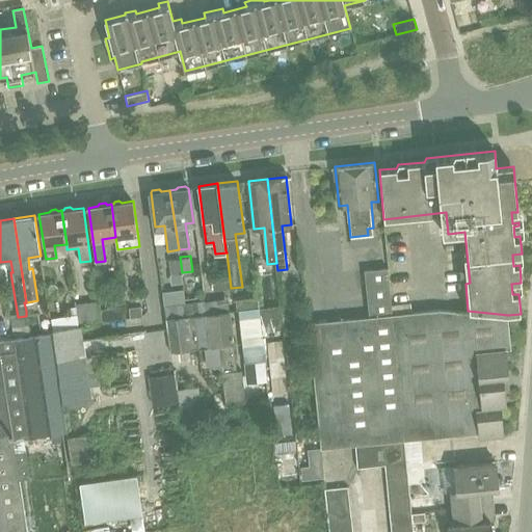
[(180,257),(168,258),(171,284),(183,282),(182,272),(180,257)]
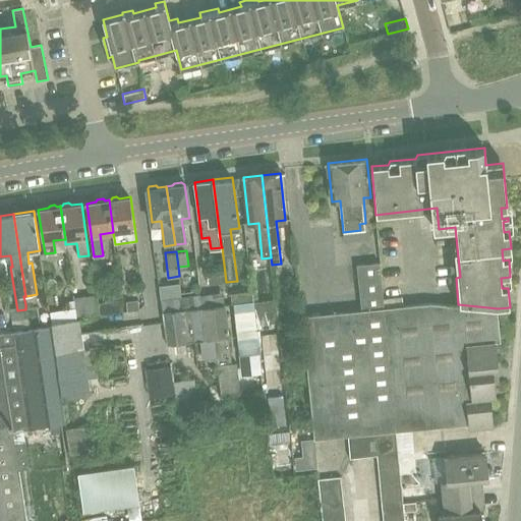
[(347,436),(395,430),(384,307),(380,261),(357,263),(362,309),(302,316),(314,439),(347,436)]
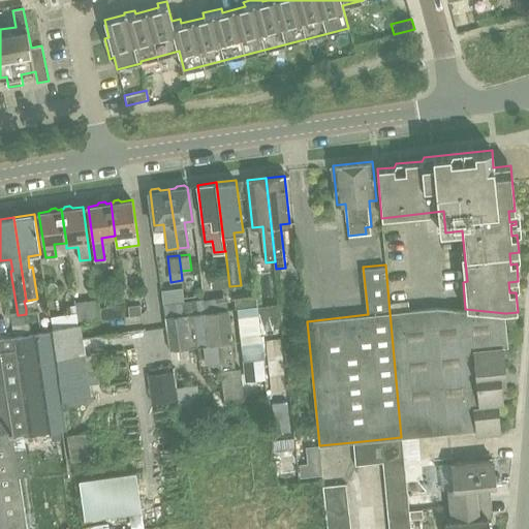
[(37,299),(26,301),(24,301),(26,309),(39,307),(37,299)]
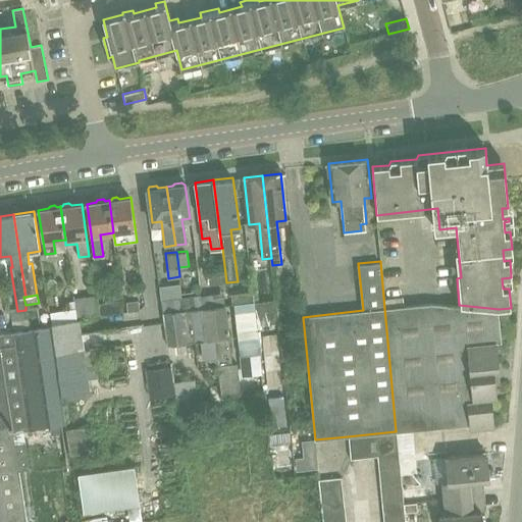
[(84,315),(100,312),(99,302),(98,295),(73,298),(74,309),(75,316),(84,315)]
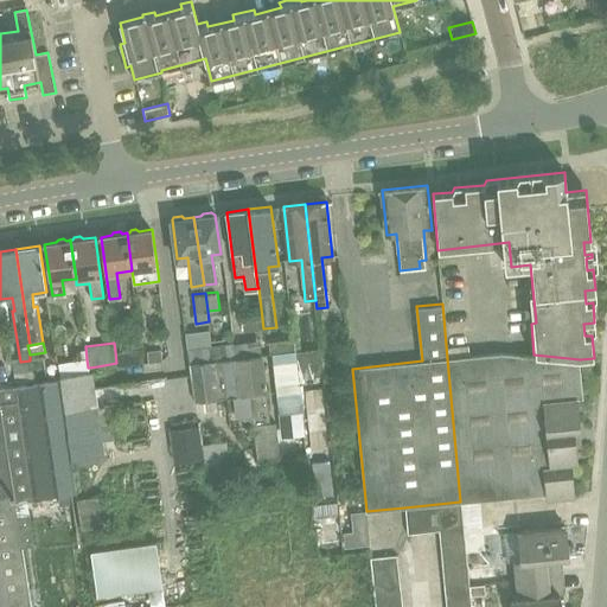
[(212,346),(202,347),(187,349),(195,401),(250,395),(257,462),(281,460),(276,422),(270,423),(261,355),(235,358),(234,344),(212,346)]
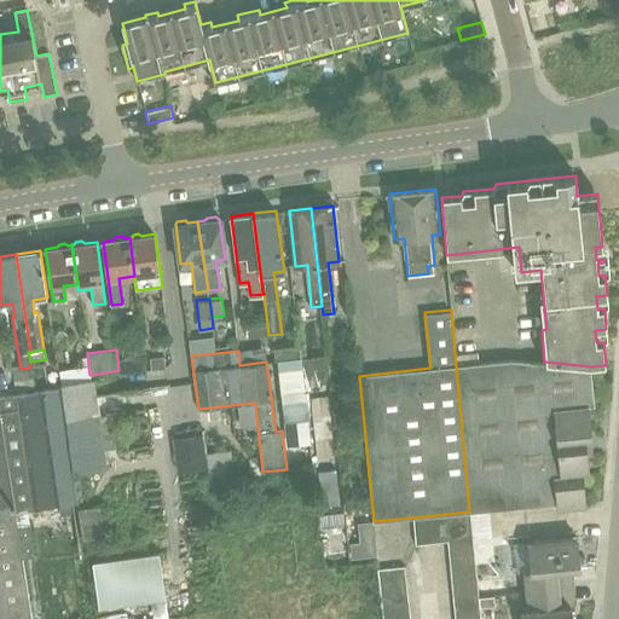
[(301,358),(304,387),(331,383),(328,356),(301,358)]
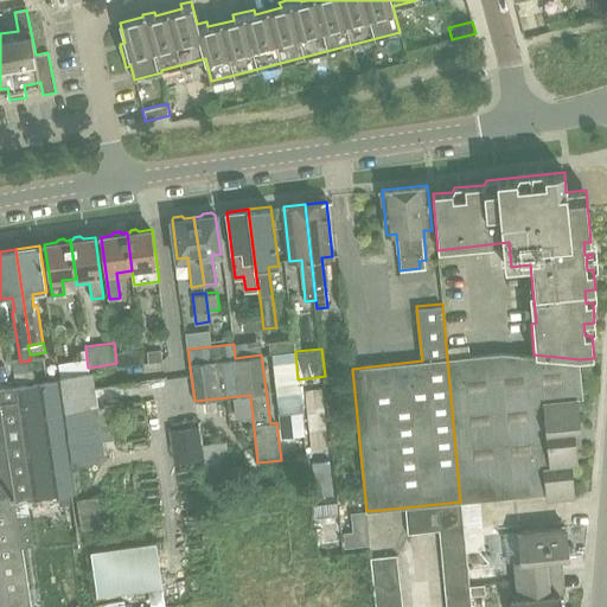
[(148,352),(151,363),(154,363),(165,360),(163,350),(148,352)]
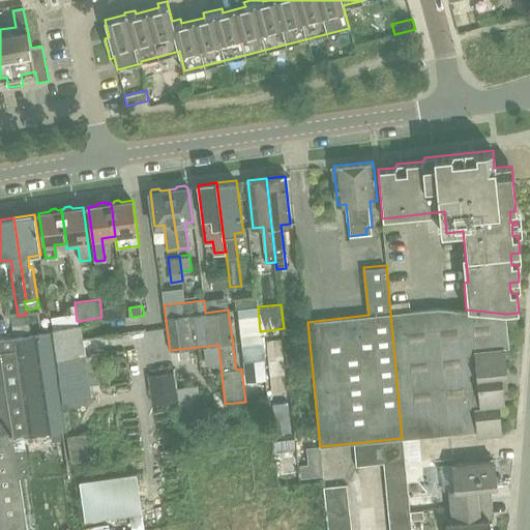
[(125,306),(100,310),(101,317),(102,321),(126,318),(125,306)]
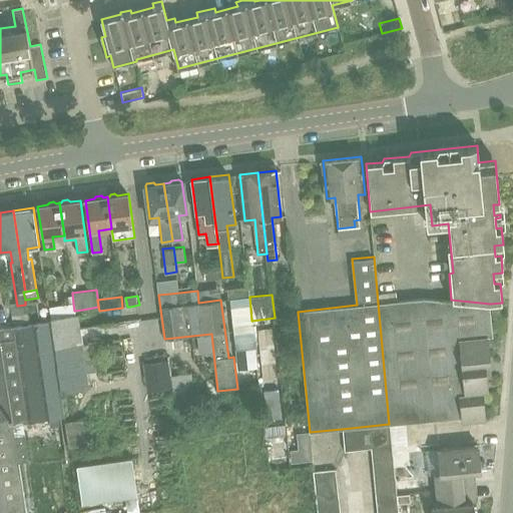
[(249,297),(230,299),(235,348),(237,365),(257,363),(254,346),(251,321),(249,297)]
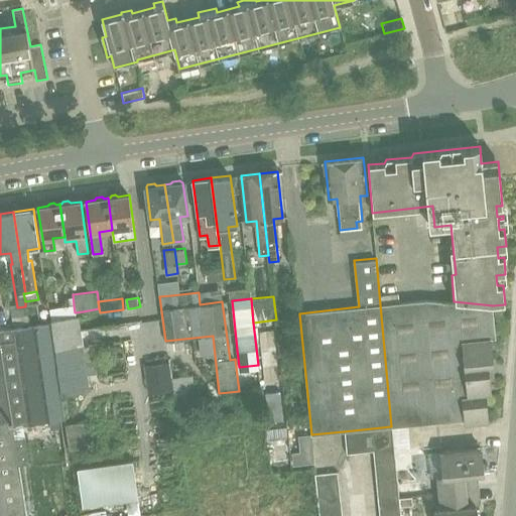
[(487,367),(493,366),(490,339),(495,338),(492,305),(426,299),(380,304),(391,426),(464,419),(466,425),(487,423),(485,395),(490,394),(489,380),(487,367)]
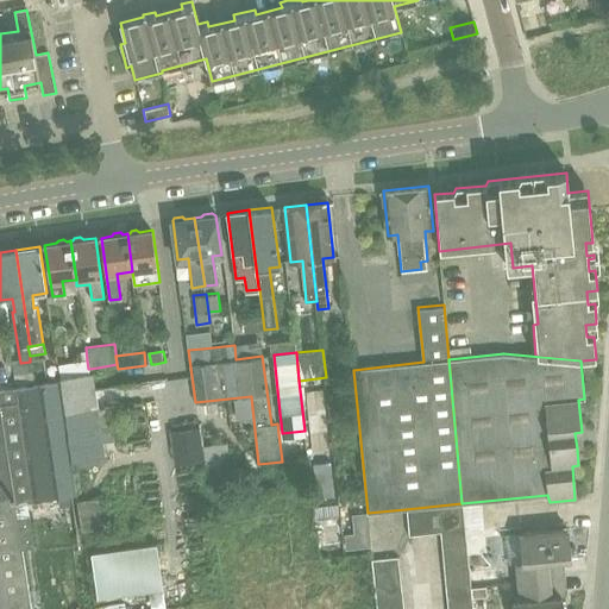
[(82,362),(58,365),(60,378),(89,374),(88,369),(87,360),(82,362)]
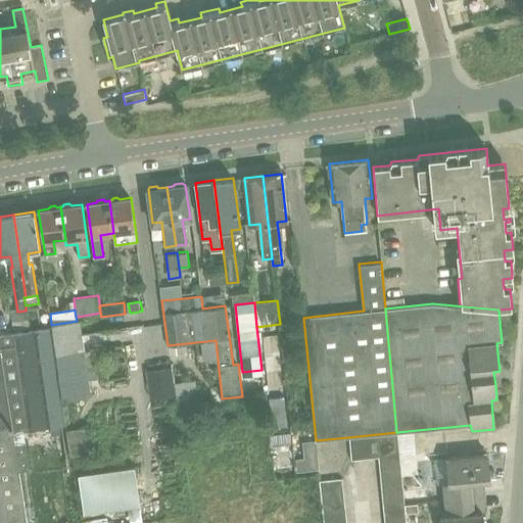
[(50,328),(60,401),(88,397),(86,381),(105,378),(101,349),(81,352),(77,321),(51,325),(50,328)]
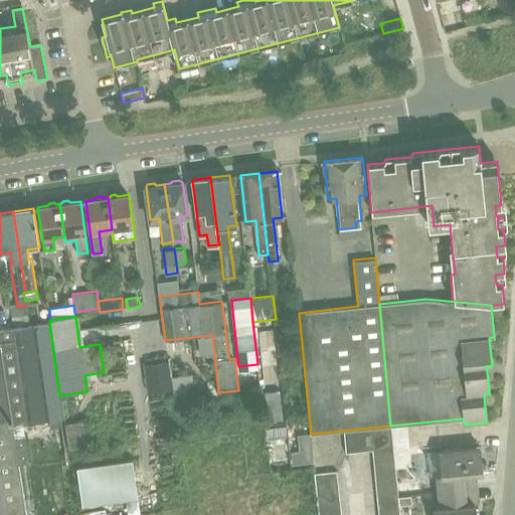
[(24,434),(14,436),(13,425),(63,417),(59,395),(49,323),(0,330),(0,514),(26,514),(19,465),(29,463),(24,434)]
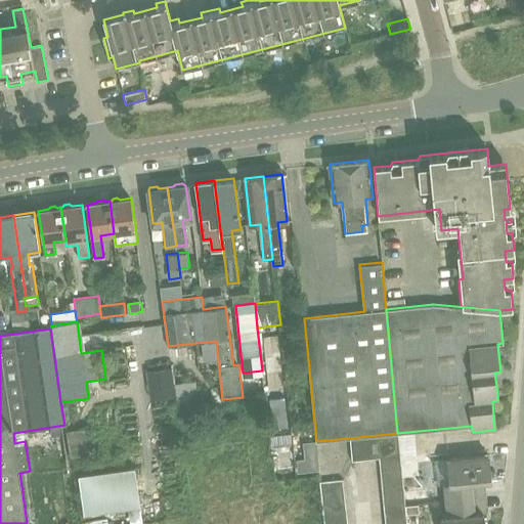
[(171,367),(146,372),(150,401),(175,398),(173,383),(171,367)]
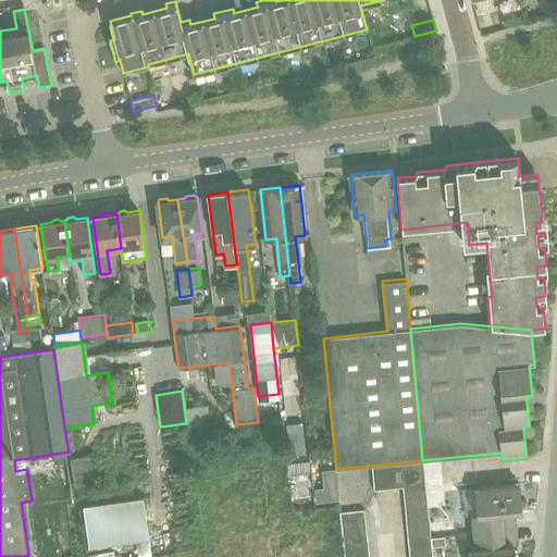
[(184,407),(186,423),(189,441),(212,437),(208,404),(184,407)]
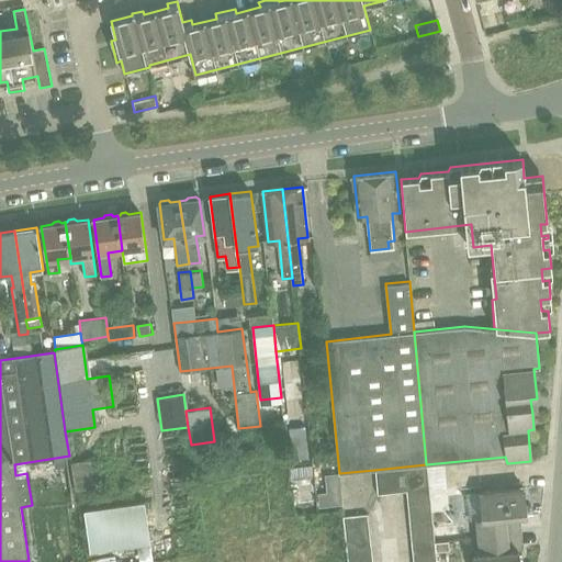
[(292,459),(308,457),(304,424),(289,426),(292,459)]
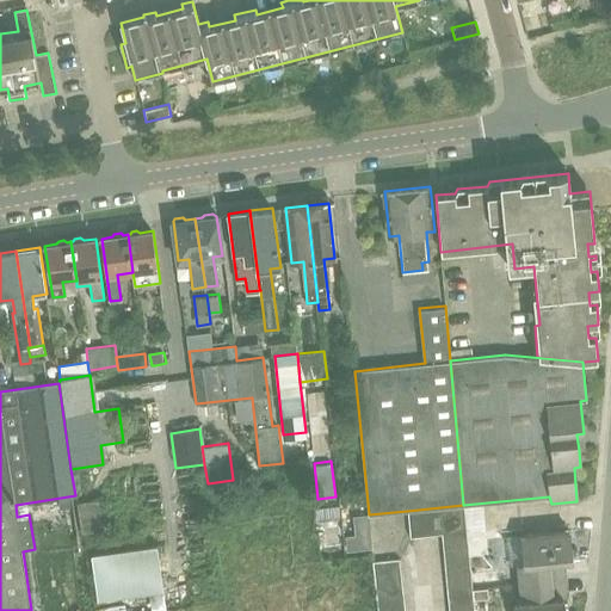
[(466,531),(463,505),(407,511),(411,536),(442,534),(466,531)]
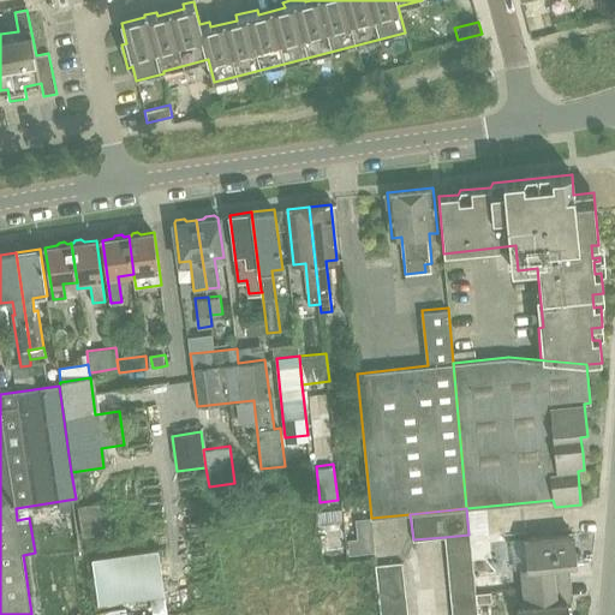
[(573,532),(565,533),(524,537),(527,567),(521,567),(524,587),(554,585),(571,584),(569,565),(575,563),(573,532)]
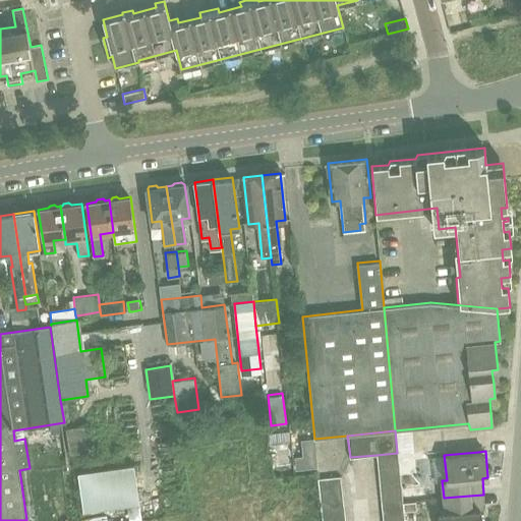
[(378,466),(398,464),(398,459),(397,453),(377,455),(378,466)]
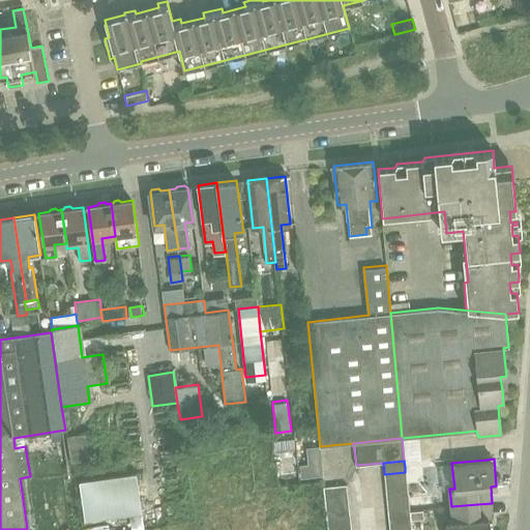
[(322,476),(321,463),(307,465),(300,465),(301,478),(322,476)]
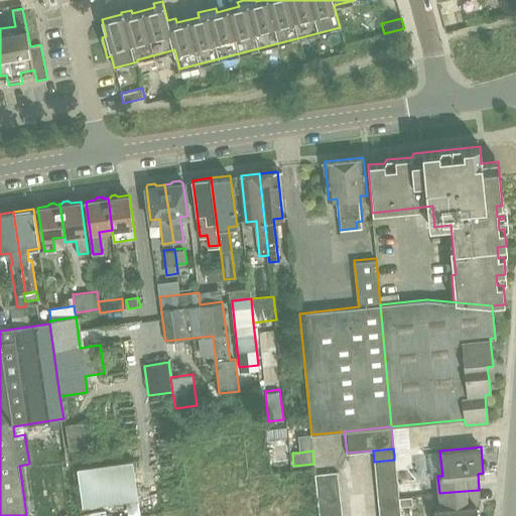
[(394,460),(374,462),(375,473),(395,471),(394,460)]
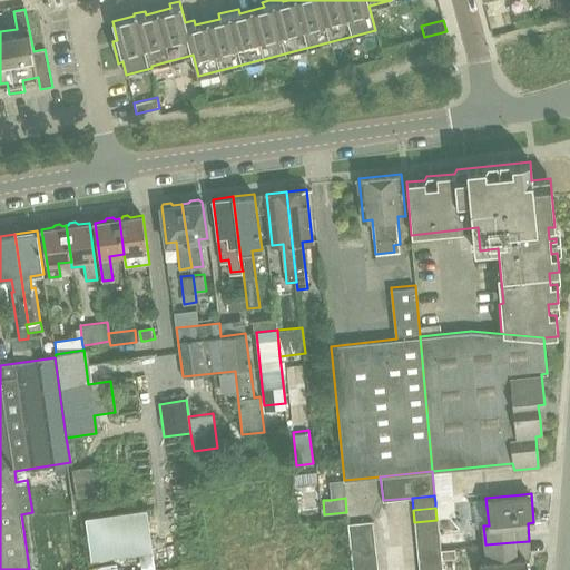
[(92,559),(153,550),(146,509),(87,518),(92,559)]
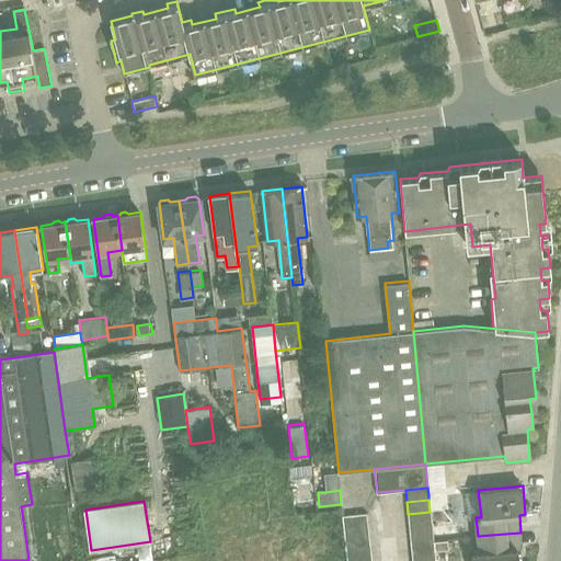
[(343,514),(344,526),(368,524),(366,511),(343,514)]
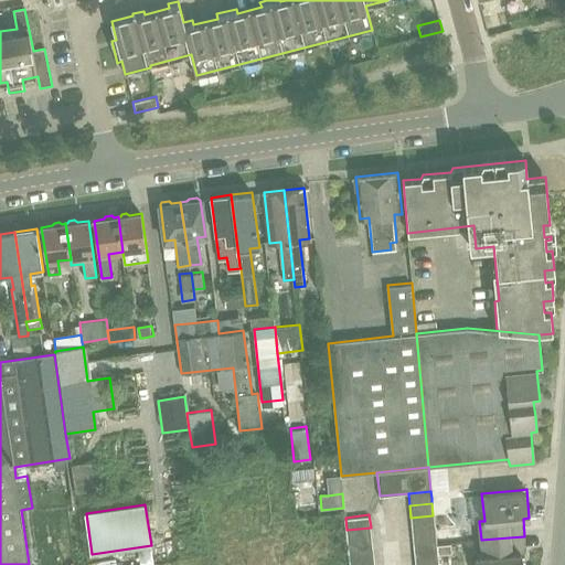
[(411,518),(412,530),(434,528),(433,515),(411,518)]
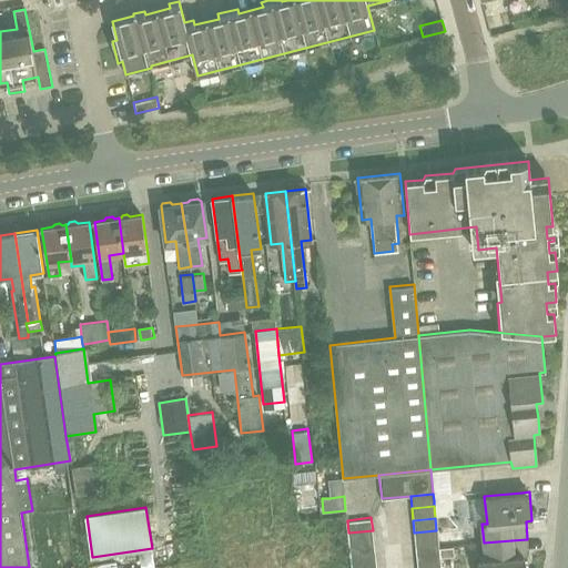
[(468,544),(467,527),(439,530),(440,547),(468,544)]
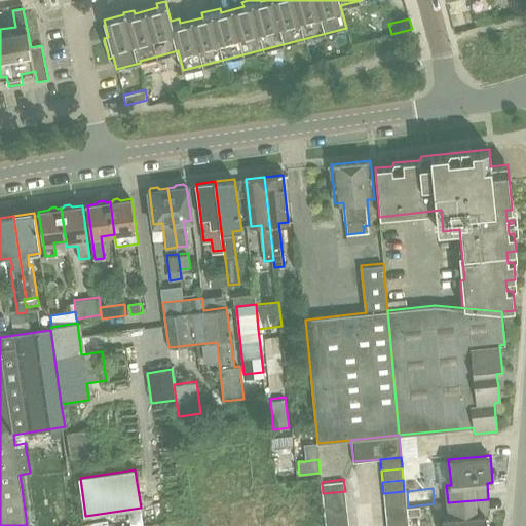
[(346,502),(345,491),(323,493),(324,505),(346,502)]
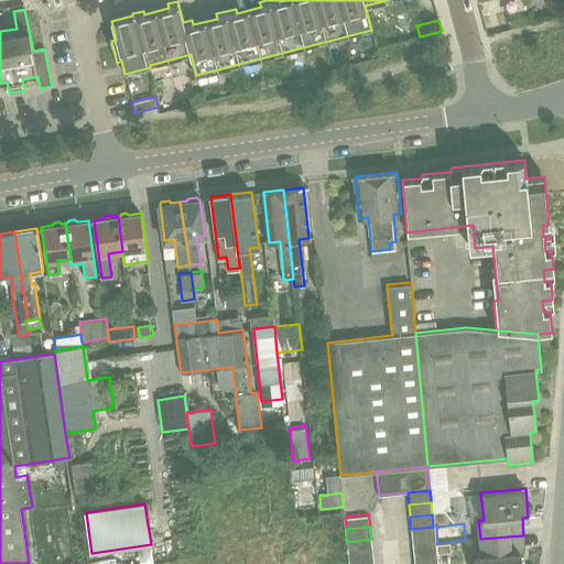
[(411,529),(412,541),(434,539),(433,527),(411,529)]
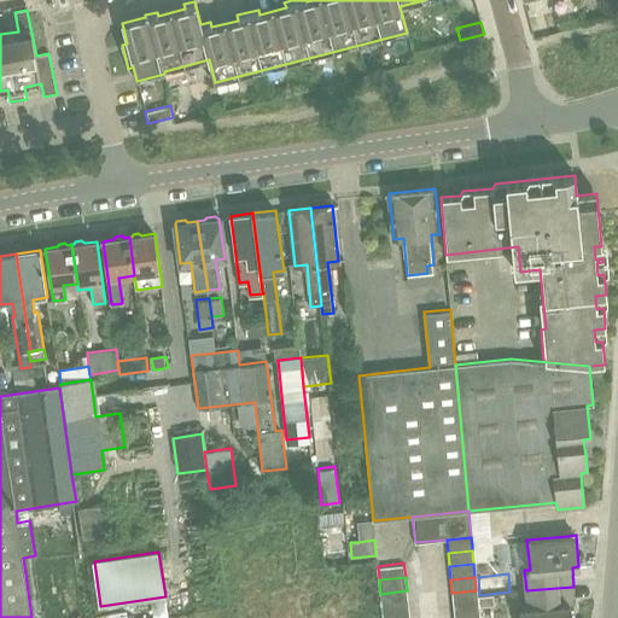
[(573,587),(557,588),(526,590),(528,607),(522,607),(522,617),(570,617),(570,604),(576,602),(573,587)]
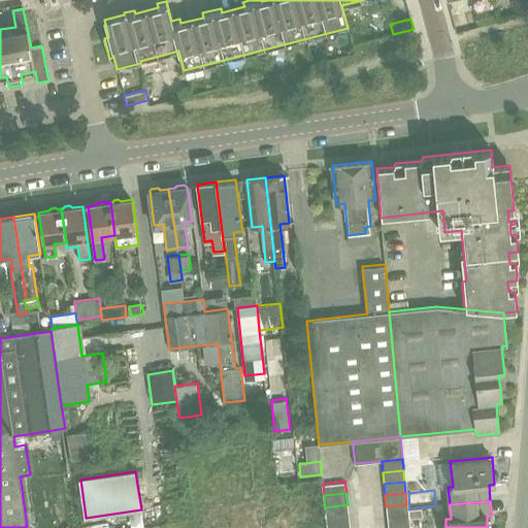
[(327,519),(349,517),(348,504),(325,507),(327,519)]
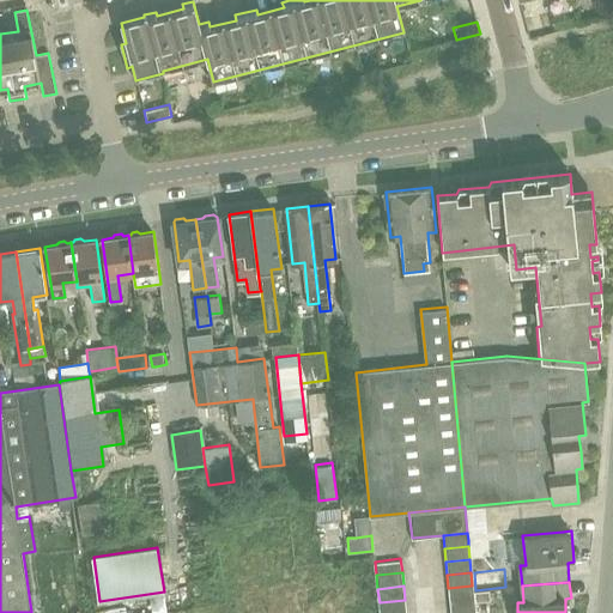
[(448,588),(449,601),(473,599),(472,586),(448,588)]
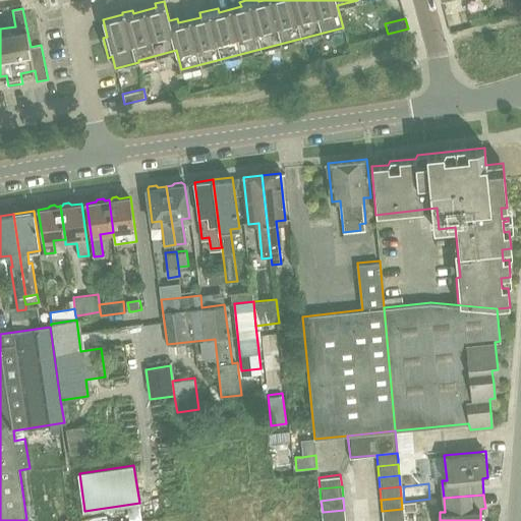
[(415,502),(403,503),(404,511),(416,510),(415,502)]
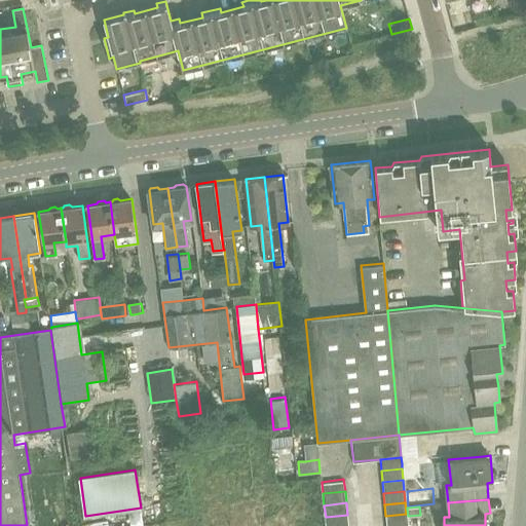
[(406,514),(385,516),(386,525),(391,525),(407,525),(406,514)]
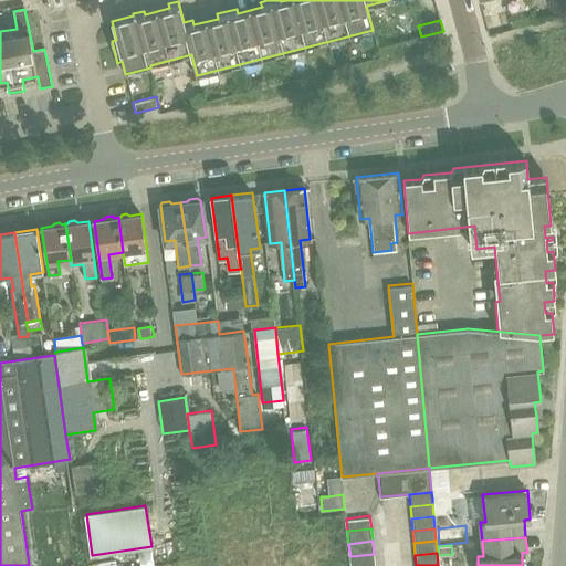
[(375,565),(376,565),(374,554),(350,556),(350,565),(375,565)]
